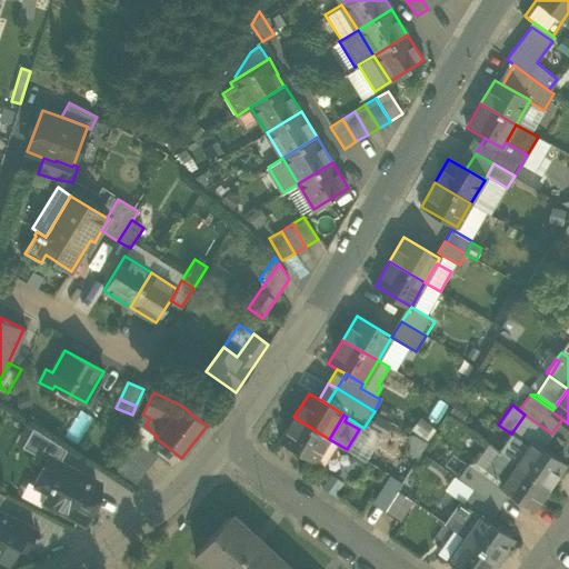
[(542,427),(525,415),(511,433),(528,446),(531,440),(542,448),(545,443),(536,437),(542,427)]
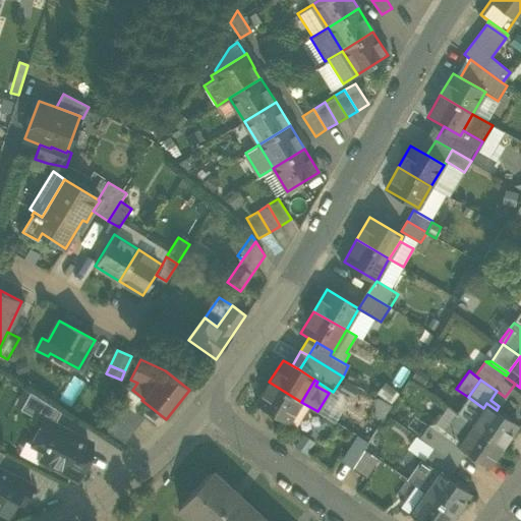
[(288,423),(301,402),(269,382),(255,404),(288,423)]
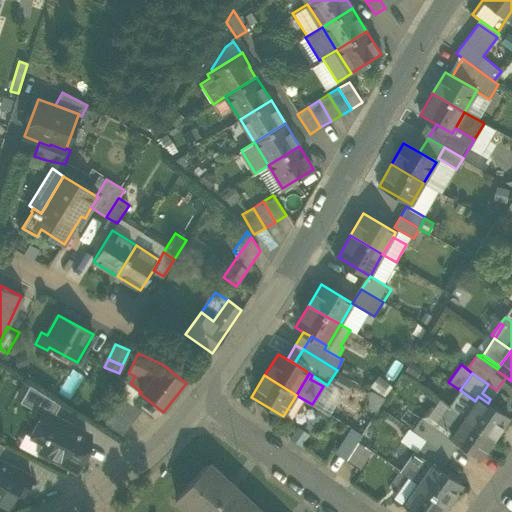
[(312,404),(328,414),(342,390),(329,382),(327,385),(312,375),(310,379),(323,386),(312,404)]
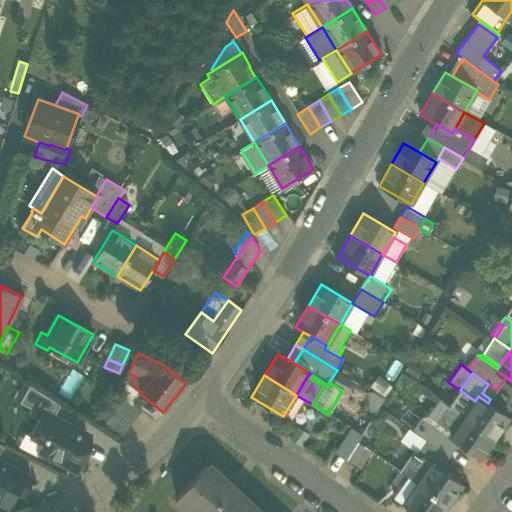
[(496,390),(488,384),(482,393),(490,399),(496,390)]
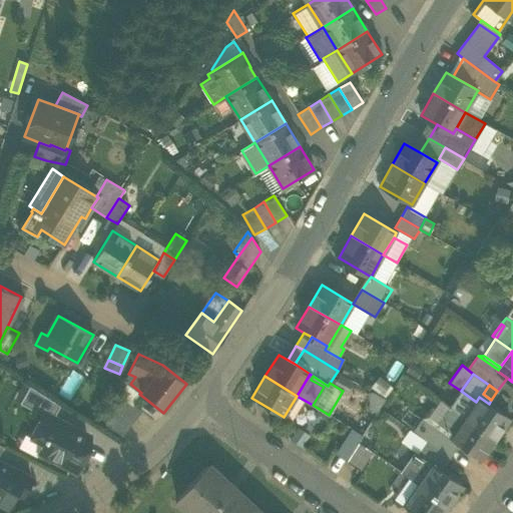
[(43,414),(53,419),(60,405),(30,386),(20,403),(42,415),(43,414)]
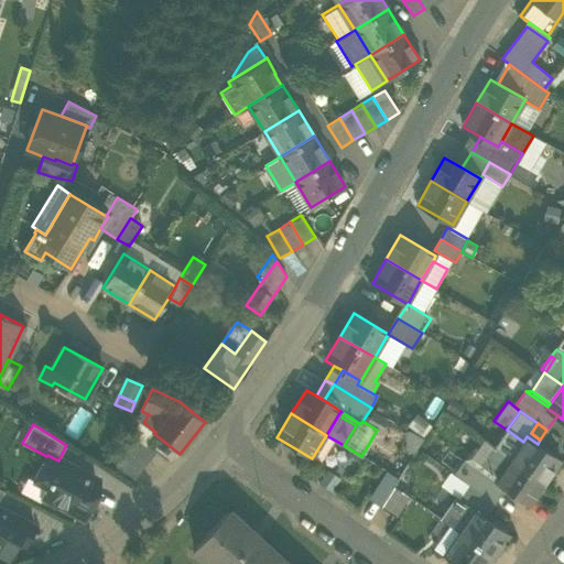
[(523,442),(507,430),(494,447),(511,459),(523,442)]
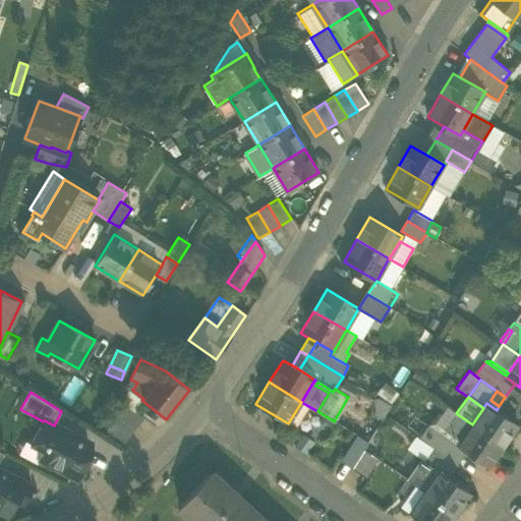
[(483,408),(472,424),(503,447),(517,424),(497,410),(486,403),(483,408)]
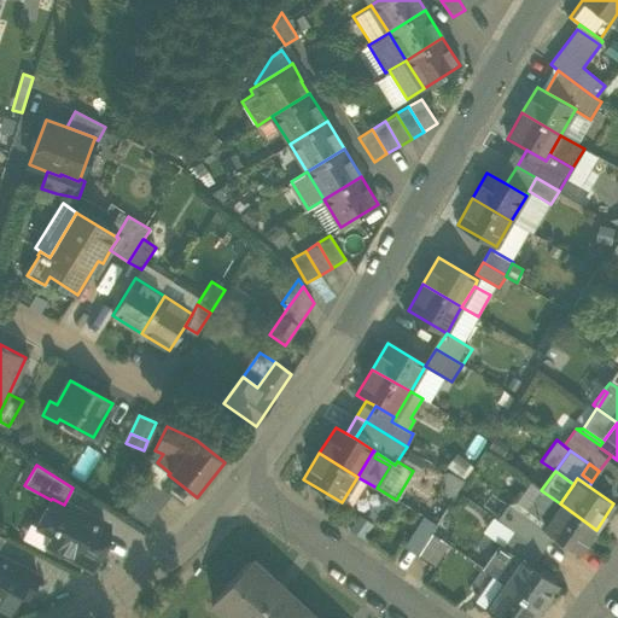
[(124,513),(146,529),(170,496),(149,481),(124,513)]
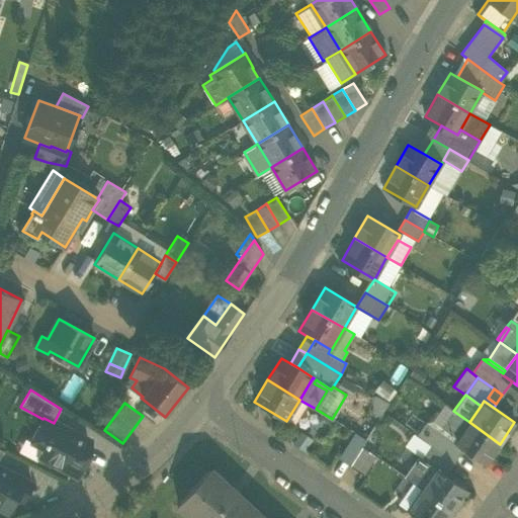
[(444,404),(430,424),(455,442),(457,438),(442,427),(453,411),(444,404)]
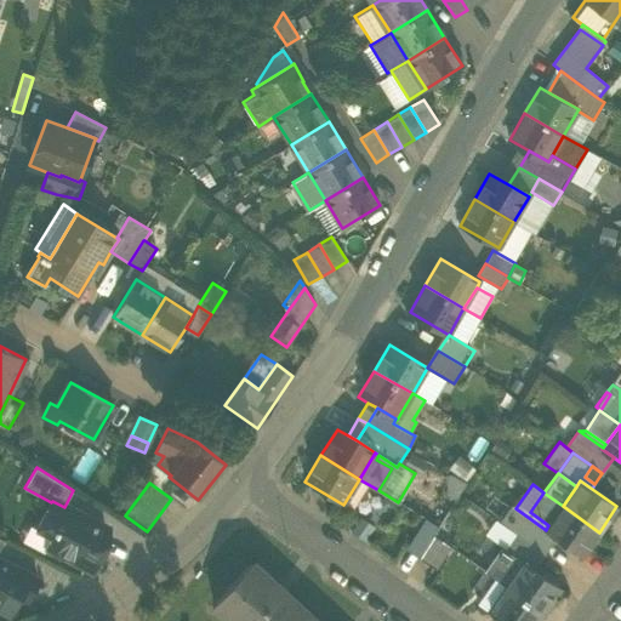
[(563,506),(543,493),(530,512),(548,525),(563,506)]
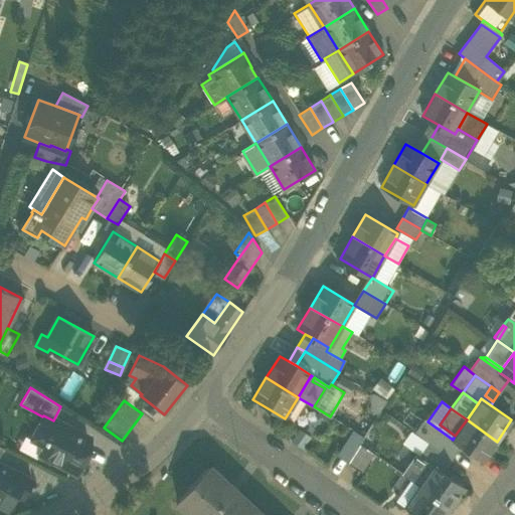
[(54,461),(78,473),(86,458),(78,455),(88,438),(53,420),(43,415),(42,416),(31,440),(32,441),(34,437),(45,443),(39,453),(41,457),(52,462),(54,461)]
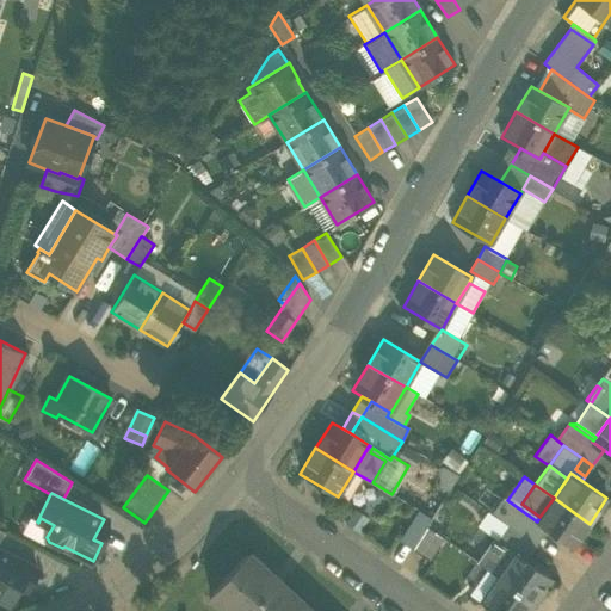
[(492,513),(508,525),(535,544),(547,529),(536,523),(537,522),(507,500),(503,498),(492,513)]
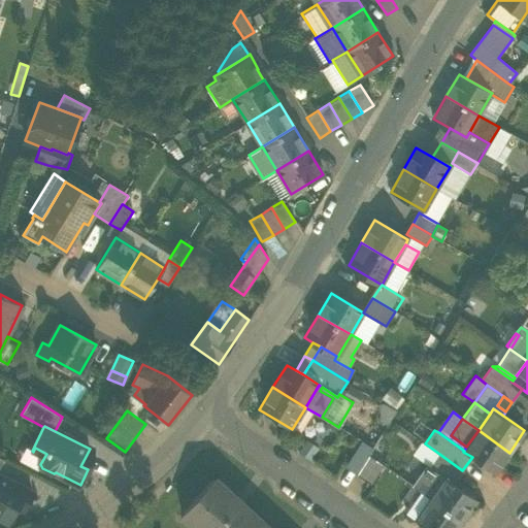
[(494,472),(509,453),(479,430),(466,447),(464,451),(463,452),(472,457),(494,472)]
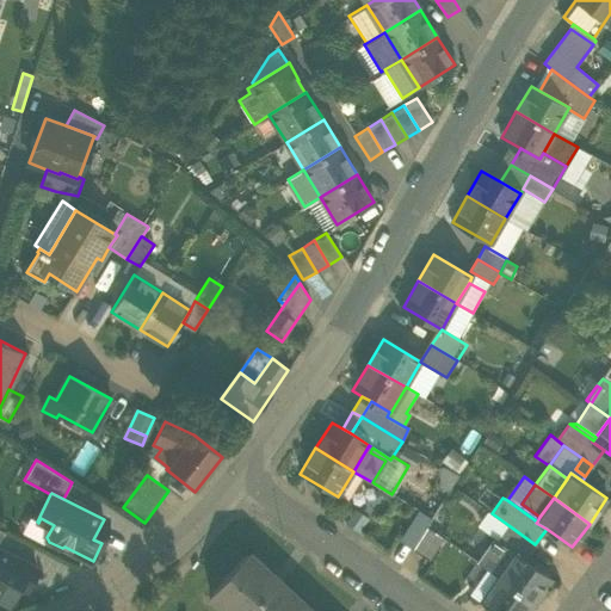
[(397,542),(412,550),(426,528),(432,518),(418,510),(397,542)]
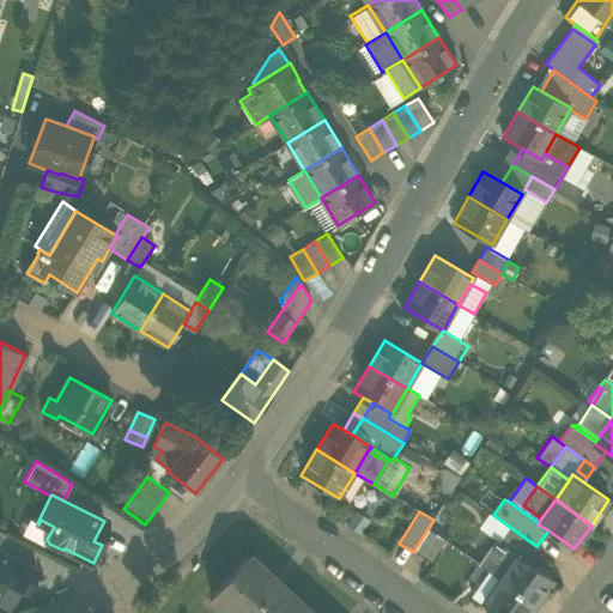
[(478,527),(497,540),(499,542),(510,527),(493,515),(489,513),(478,527)]
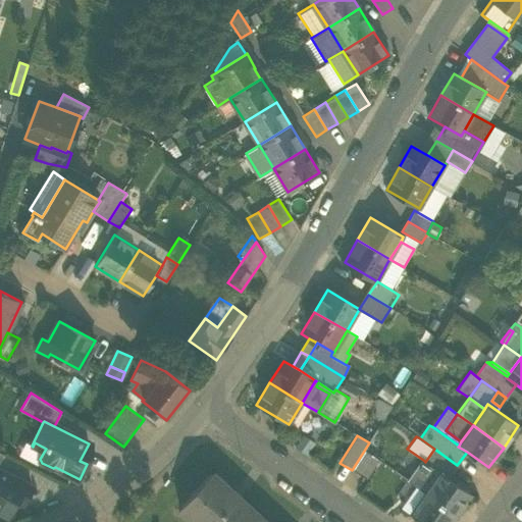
[(457,465),(434,449),(425,462),(439,472),(449,478),(457,465)]
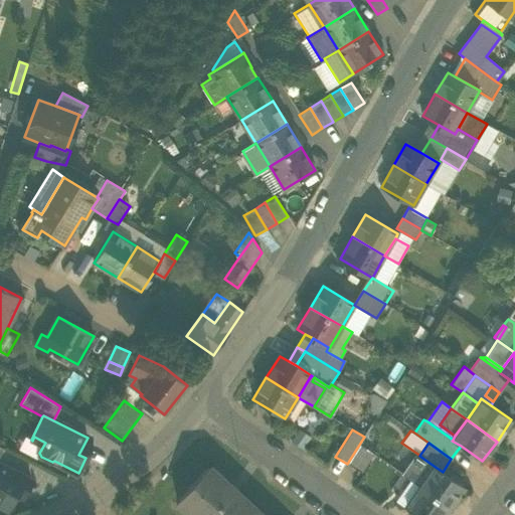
[(347,464),(360,472),(372,453),(359,445),(347,464)]
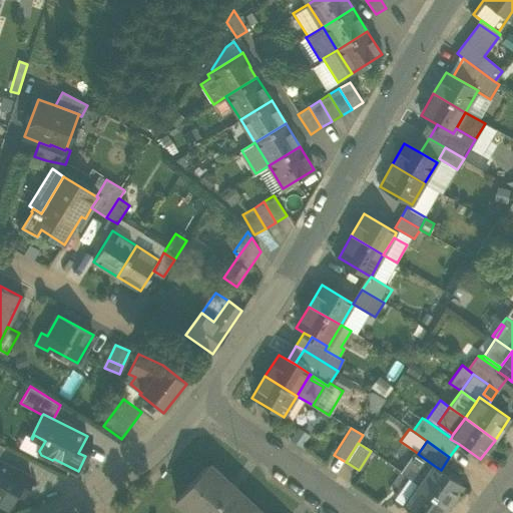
[(402,473),(409,478),(418,484),(432,464),(418,454),(416,452),(402,473)]
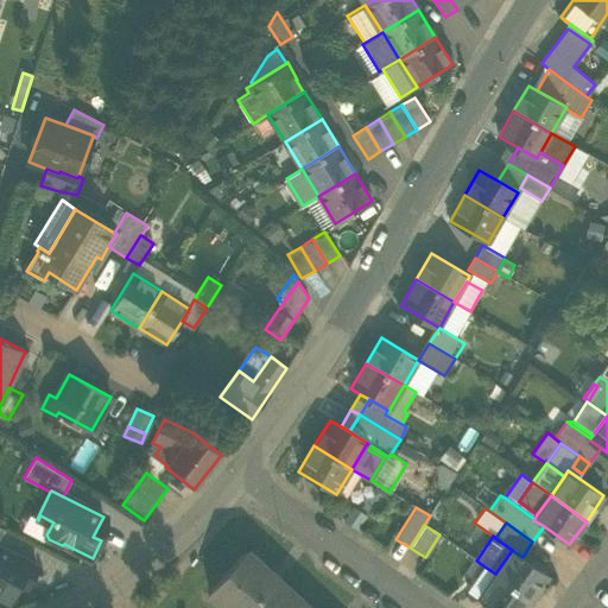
[(0,596),(10,601),(19,582),(27,586),(37,568),(0,548),(0,596)]
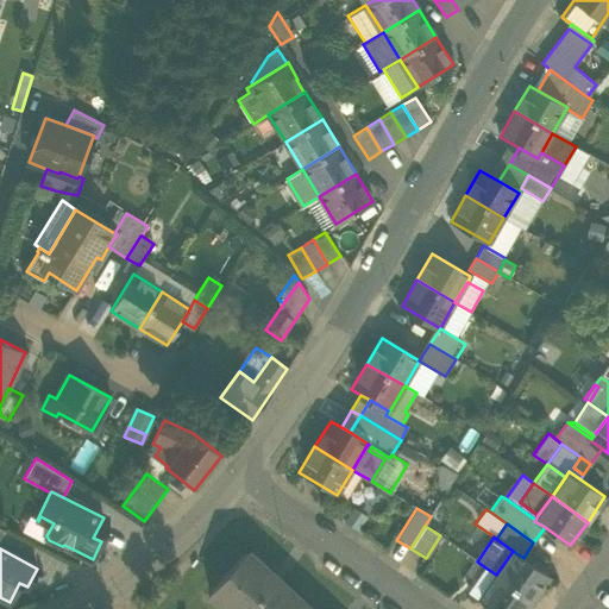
[(209,592),(227,608),(308,608),(281,583),(282,583),(274,575),(272,575),(246,551),(209,592)]
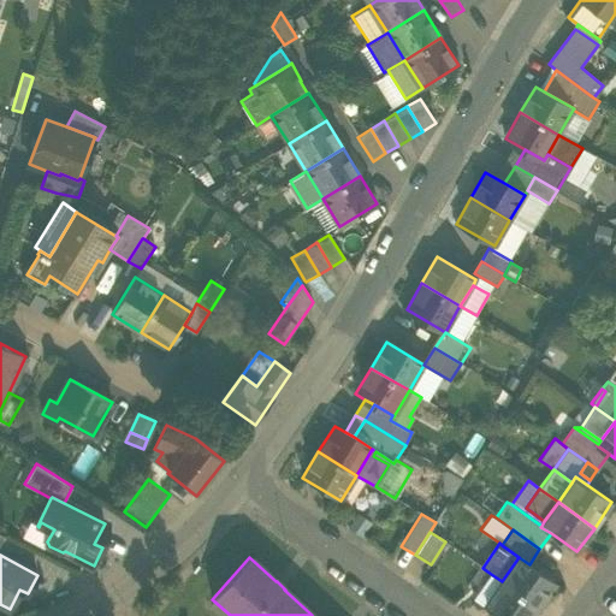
[(519,557),(502,581),(538,608),(555,584),(529,564),(519,557)]
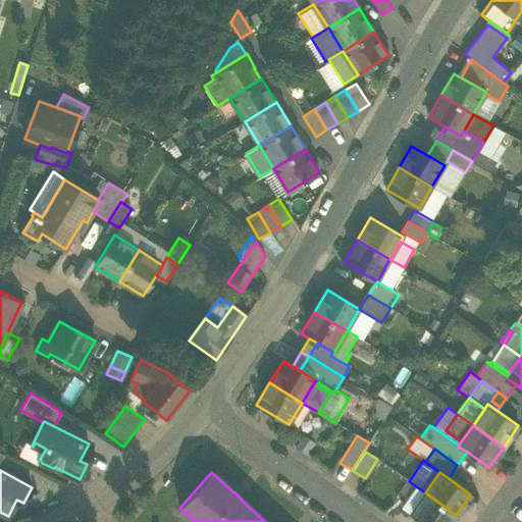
[(401,507),(410,514),(425,492),(416,486),(401,507)]
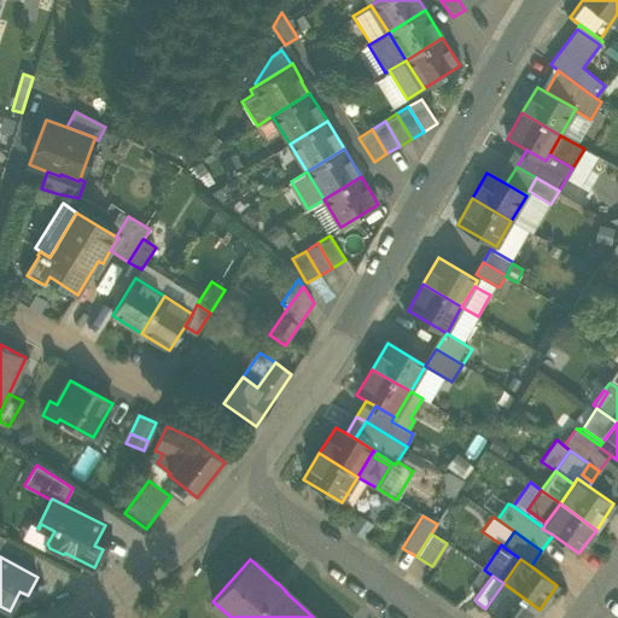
[(499,617),(532,617),(540,610),(503,583),(485,608),(499,617)]
